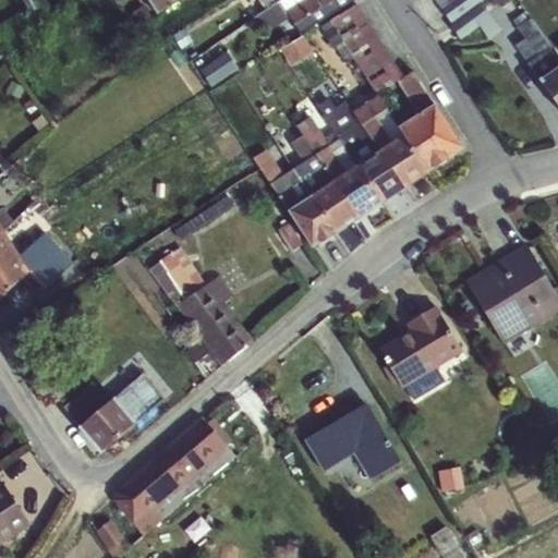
[(149,0),(159,14),(180,0),(149,0)]
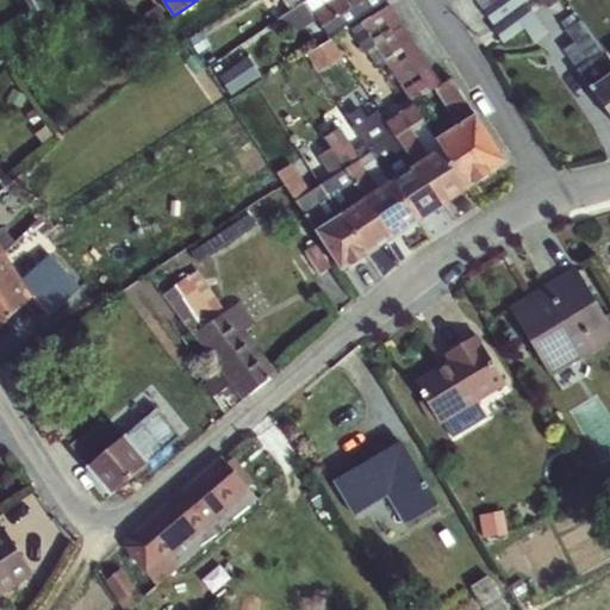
[(310,0),(293,11),(280,18),(292,36),(315,20),(322,30),(366,0),(310,0)]
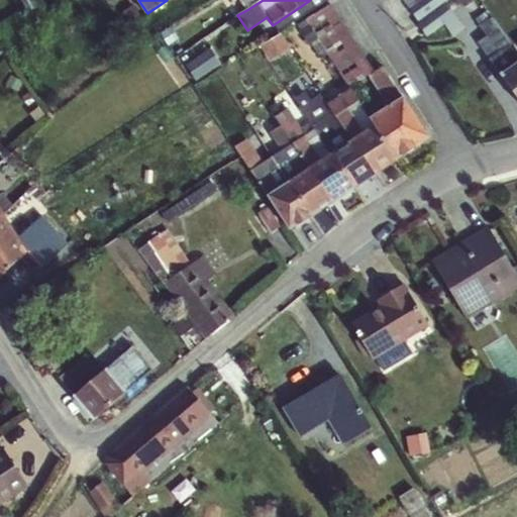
[(242,0),(248,9),(263,0),(242,0)]
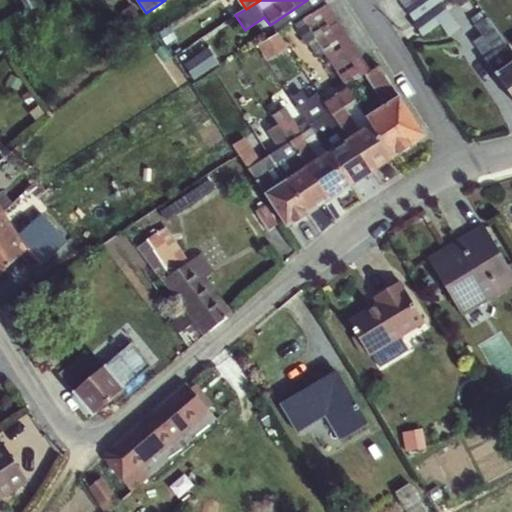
[(402,0),(424,35),(444,22),(451,34),(463,27),(445,0),(402,0)]
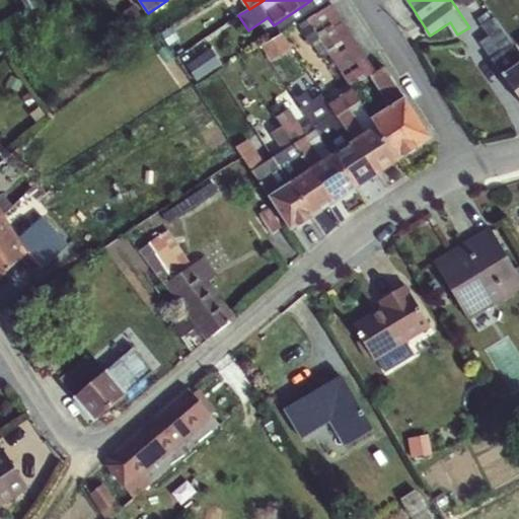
[(372,119),(399,162),(432,141),(384,67),(375,72),(330,5),(297,25),(310,47),(320,44),(350,88),(368,79),(387,108),(372,119)]
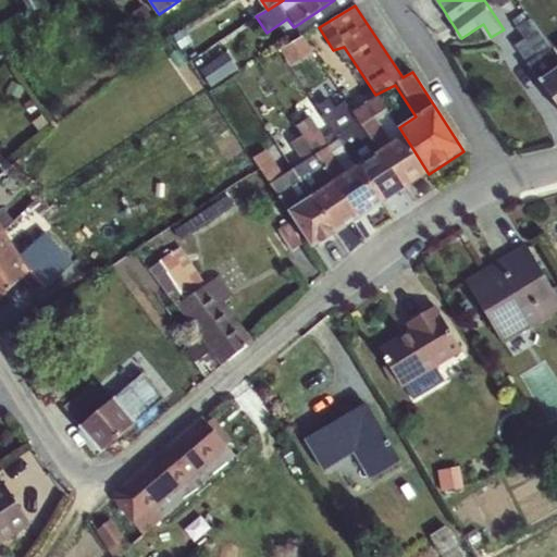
[(556,48),(529,10),(515,20),(527,35),(512,45),(556,106),(556,48)]
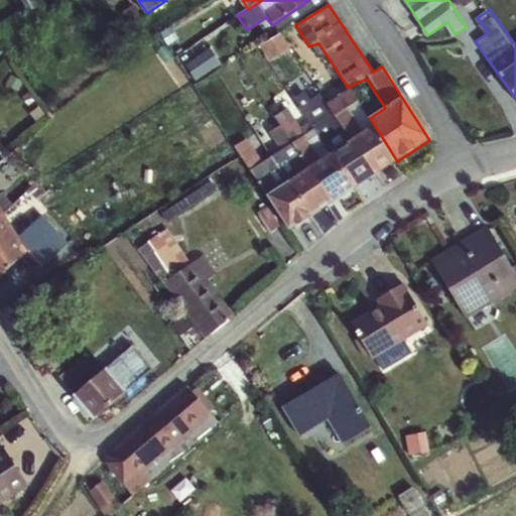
[(264,42),(272,57),(292,45),(284,31),(264,42)]
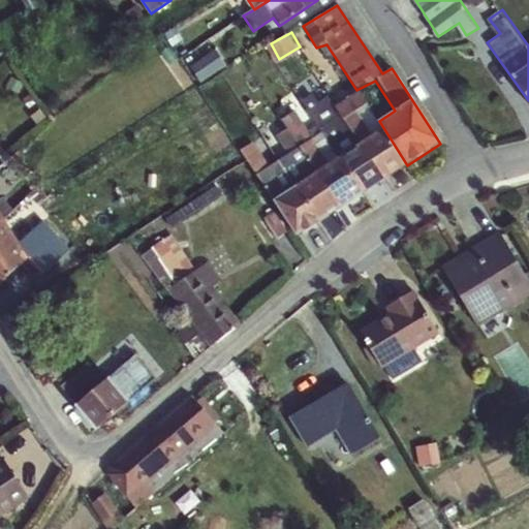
[(334,106),(386,180),(407,165),(379,121),(359,91),(334,106)]
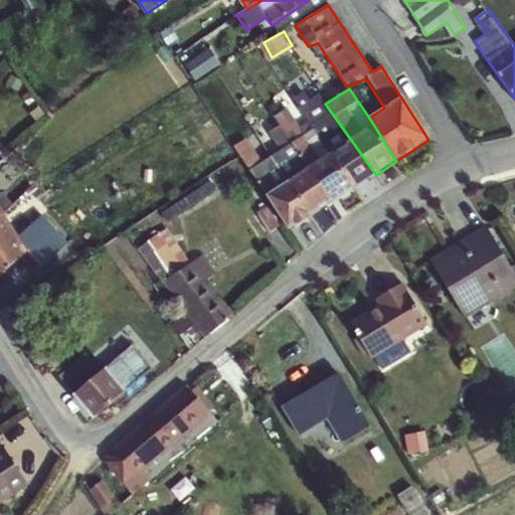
[(308,123),(354,189),(376,175),(325,104),(321,99),(311,105),(303,94),(293,100),(308,123)]
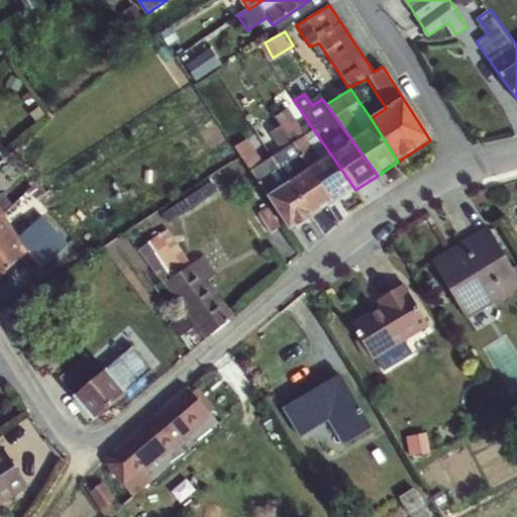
[(280,126),(334,204),(355,190),(309,123),(301,128),(287,109),(276,118),(280,126)]
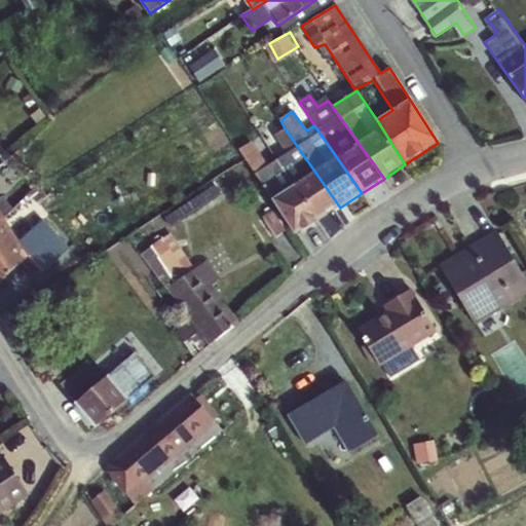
[(277,159),(318,222),(340,208),(285,128),(273,136),(285,153),(277,159)]
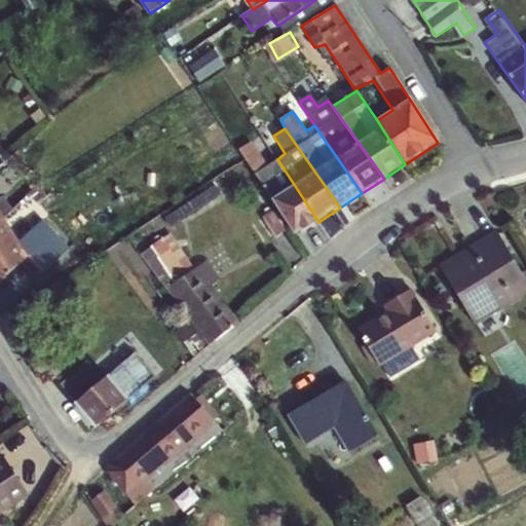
[(318,222),(277,159),(268,165),(251,141),(238,150),(256,174),(295,236),(318,222)]
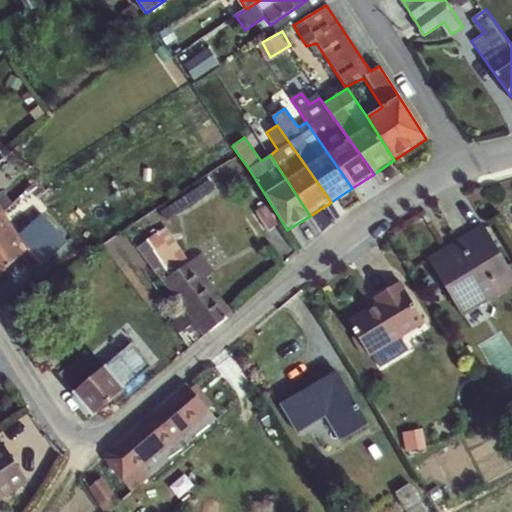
[(3,214),(0,217),(0,275),(25,253),(40,269),(68,243),(41,214),(18,234),(14,229),(3,214)]
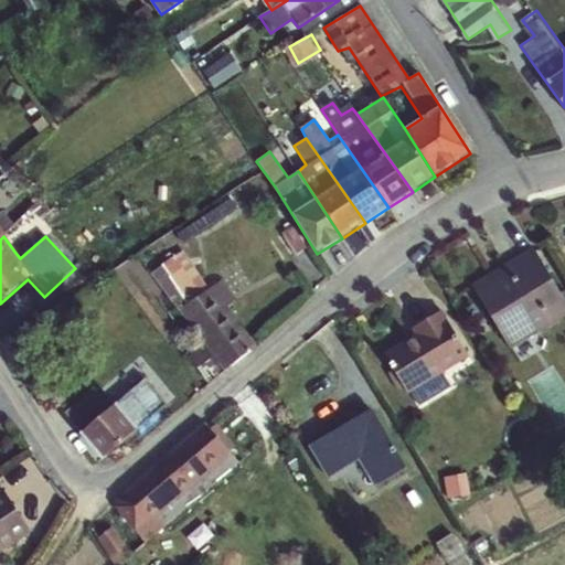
[(564,317),(564,301),(533,248),(471,286),(510,351),(564,317)]
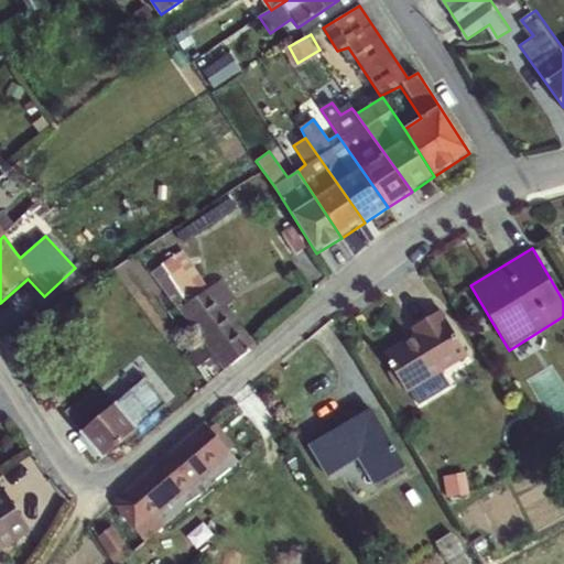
[(179,311),(225,372),(257,347),(228,307),(237,300),(223,280),(221,280),(179,311)]
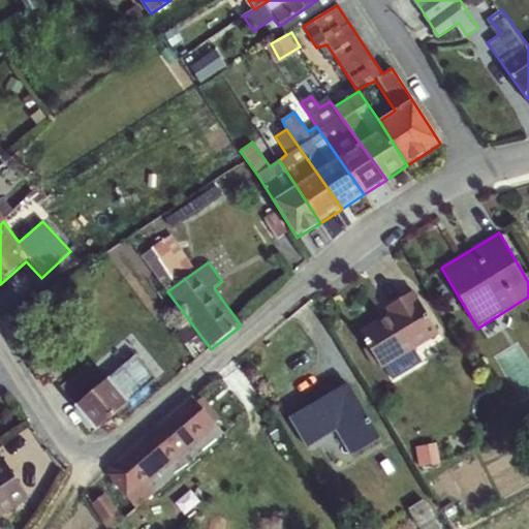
[(439,336),(414,290),(385,308),(389,314),(359,333),(382,371),(439,336)]
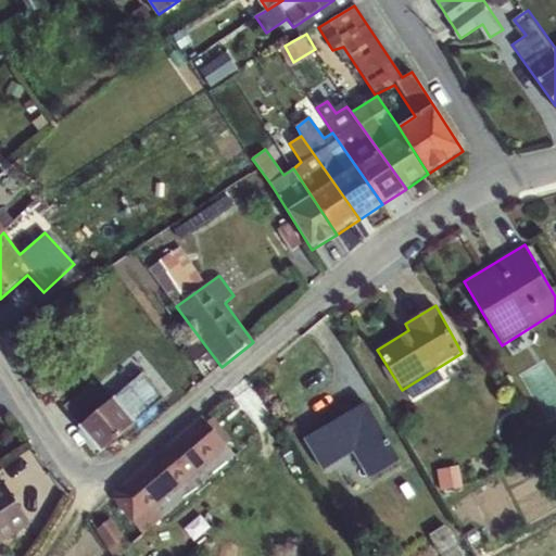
[(93,384),(65,408),(101,454),(164,400),(164,399),(143,374),(110,401),(93,384)]
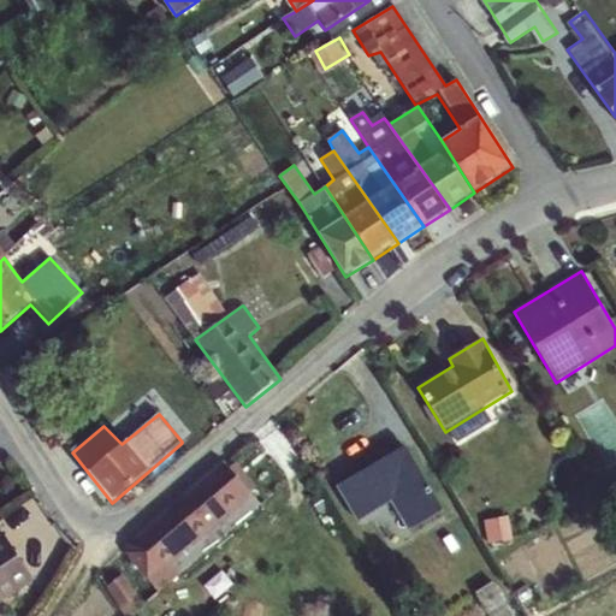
[(404,446),(337,487),(357,523),(391,504),(408,533),(444,513),(404,446)]
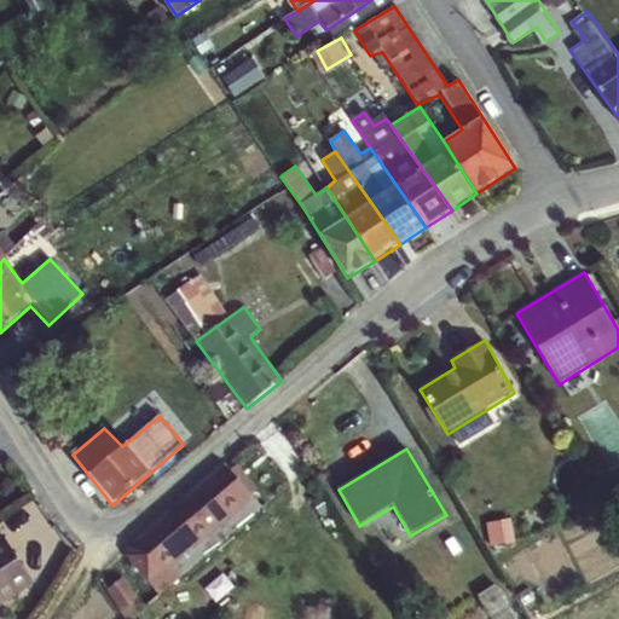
[(125,556),(158,596),(262,509),(253,497),(259,490),(238,466),(230,470),(225,464),(127,548),(125,556)]
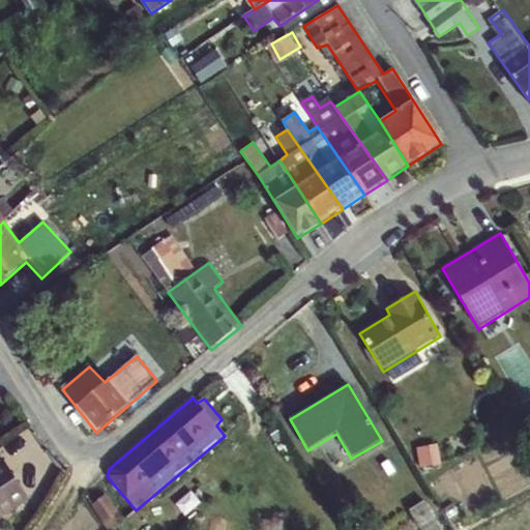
[(0,520),(30,501),(2,459),(0,459),(0,520)]
